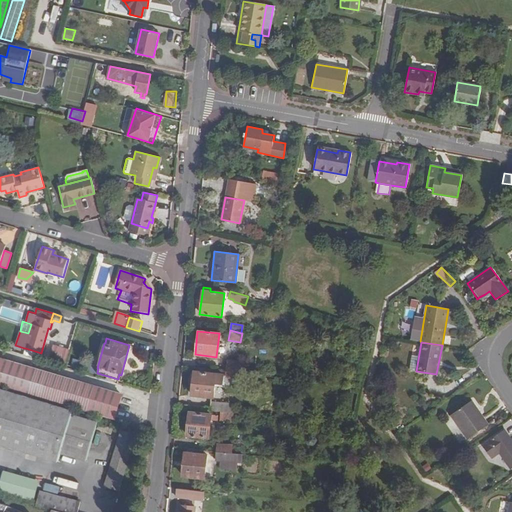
[(68,351),(52,346),(47,361),(63,365),(68,351)]
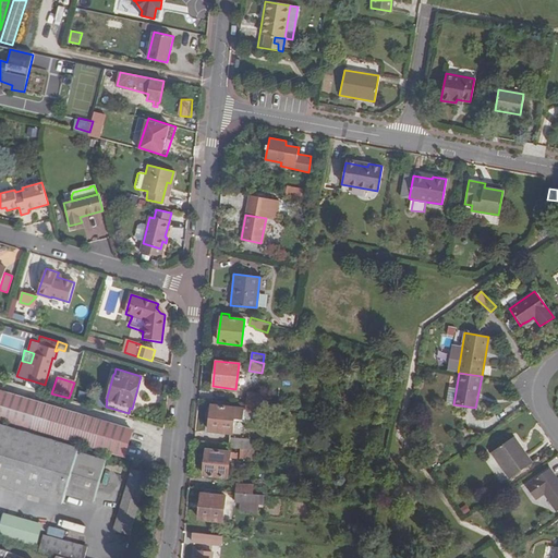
[(40,389),(41,384),(27,379),(25,385),(40,389)]
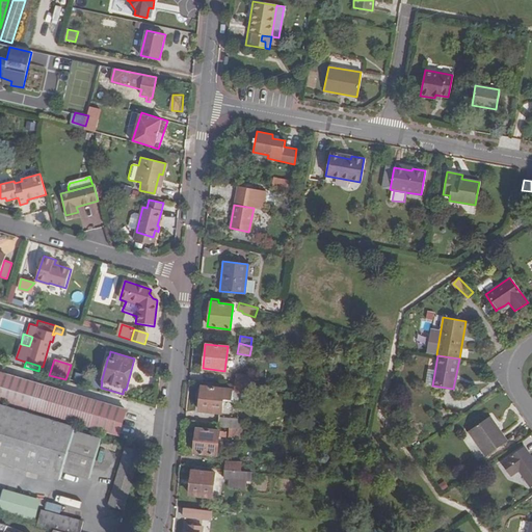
[(0,399),(41,411),(41,410),(117,433),(125,407),(74,394),(34,382),(0,372),(0,399)]
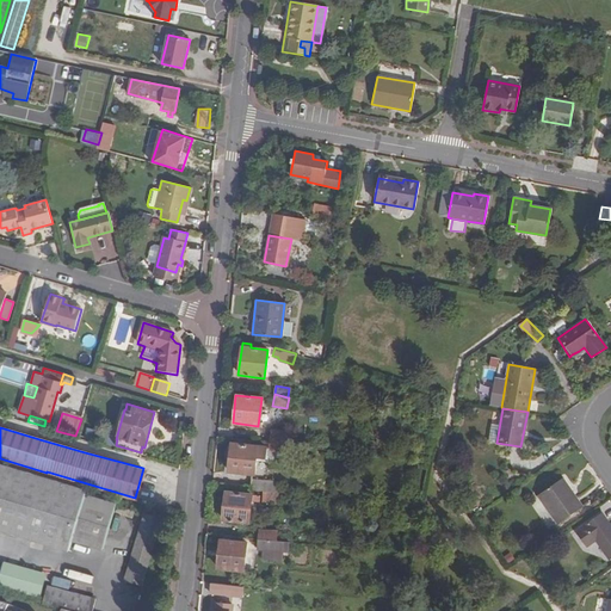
[(270,443),(289,445),(290,433),(271,431),(270,443)]
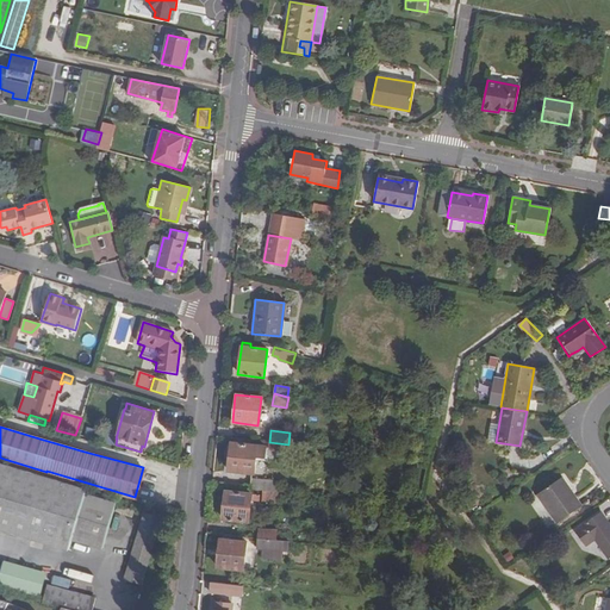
[(230,442),(228,471),(253,473),(255,458),(263,459),(265,446),(230,442)]
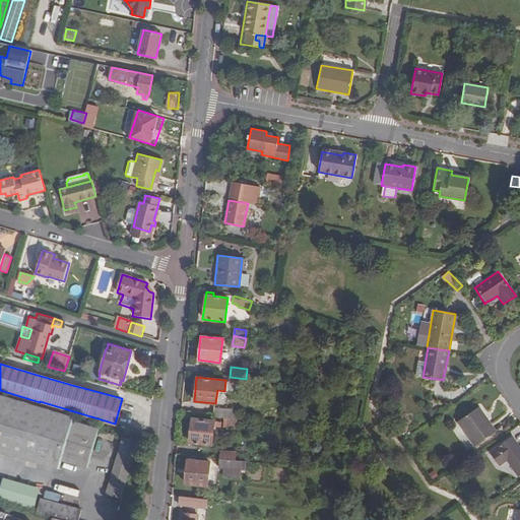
[(246,385),(246,379),(230,377),(229,383),(246,385)]
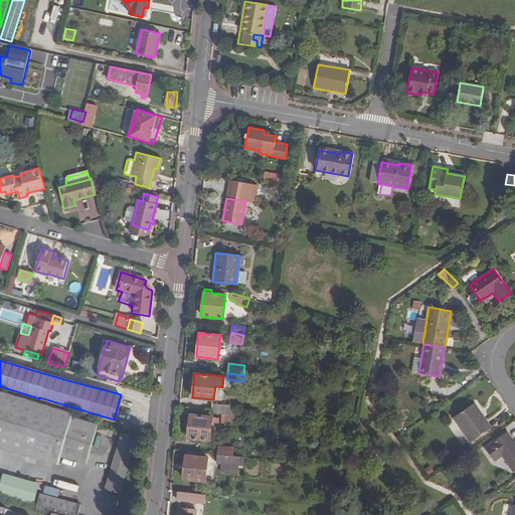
[(39,398),(0,386),(0,446),(57,463),(59,455),(86,463),(98,424),(71,416),(73,409),(39,400),(39,398)]
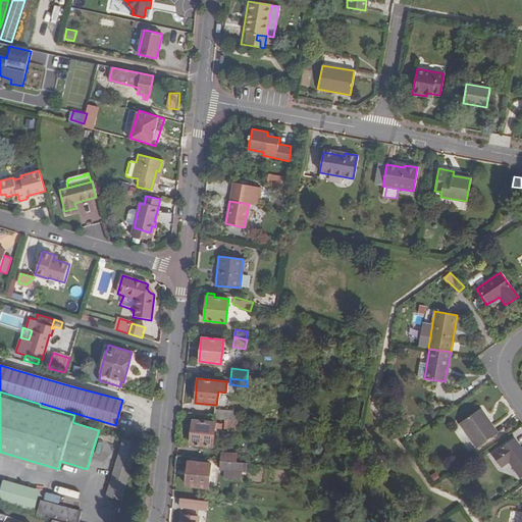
[(480,408),(459,422),(476,448),(498,432),(480,408)]
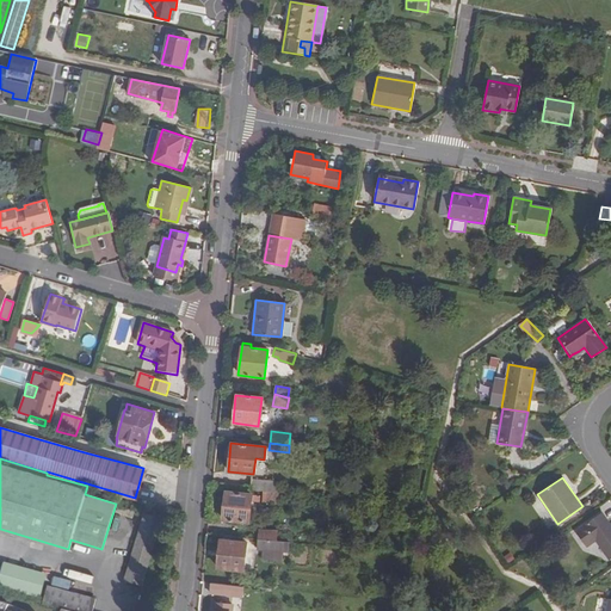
[(263,492),(278,493),(278,482),(252,480),(251,491),(263,492)]
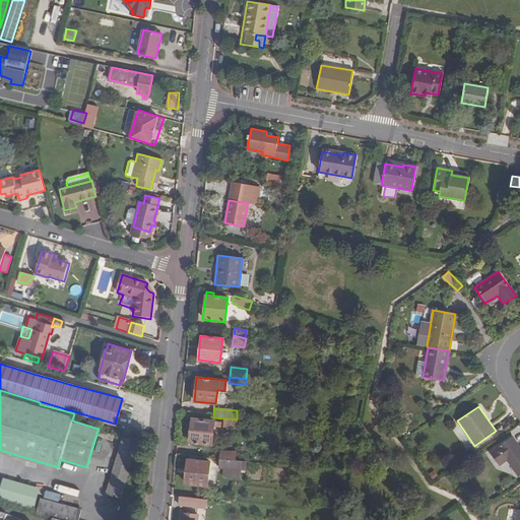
[(236,428),(237,419),(223,418),(222,427),(236,428)]
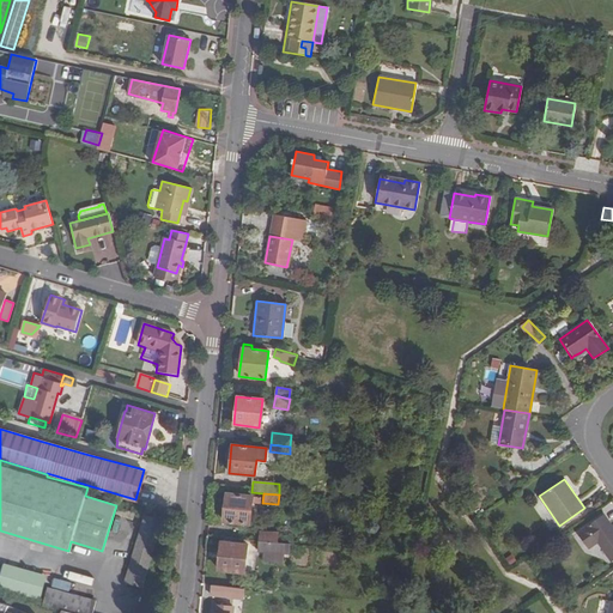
[(249,523),(250,503),(252,497),(225,495),(222,521),(249,523)]
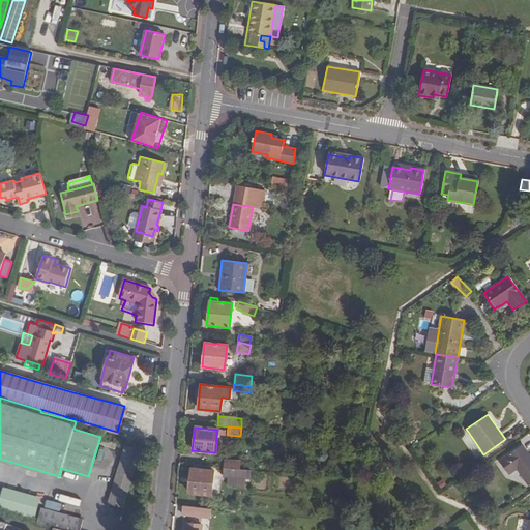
[(529,481),(529,458),(522,445),(499,461),(508,474),(517,469),(527,484),(529,481)]
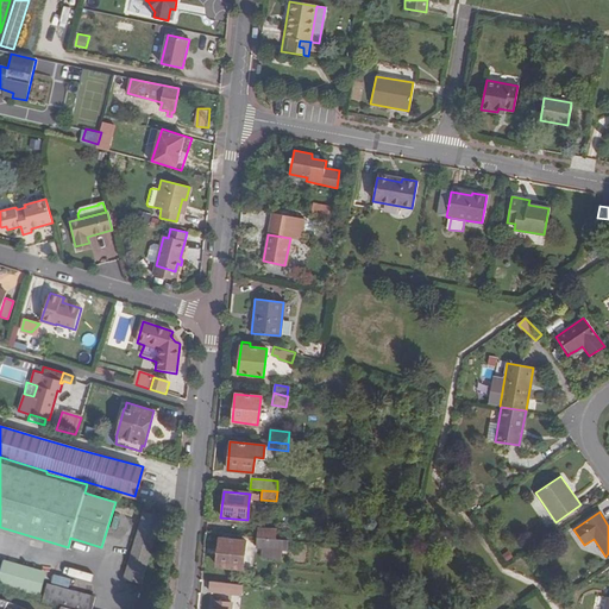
[(159,518),(144,513),(124,578),(140,583),(159,518)]
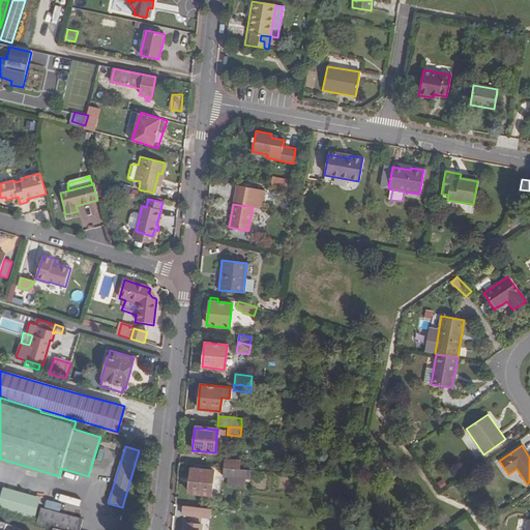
[(224,468),(240,469),(241,461),(225,459),(224,468)]
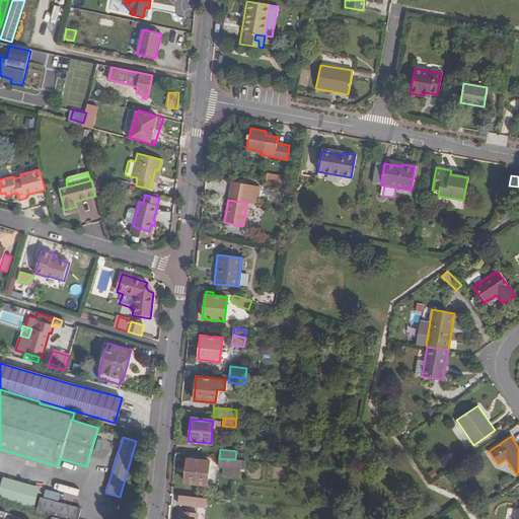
[(215,461),(187,458),(183,483),(207,485),(209,467),(215,467),(215,461)]
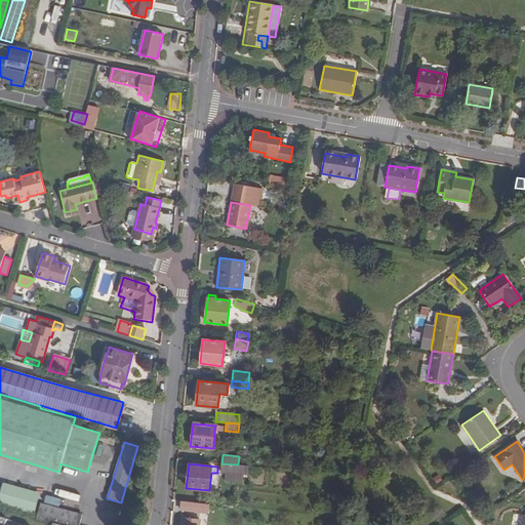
[(237,474),(238,465),(221,463),(221,473),(226,473),(237,474)]
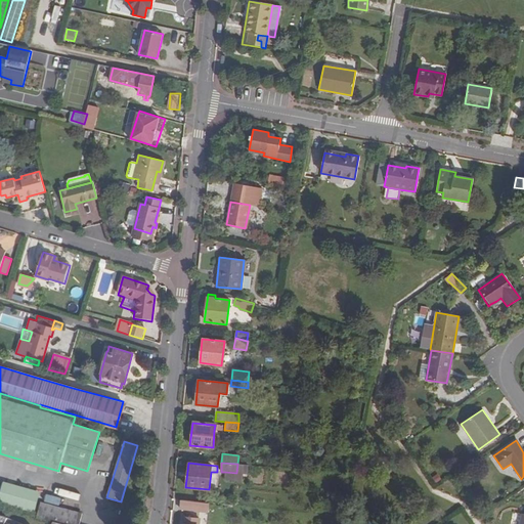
[(236,473),(225,472),(225,479),(241,481),(243,465),(237,464),(236,473)]
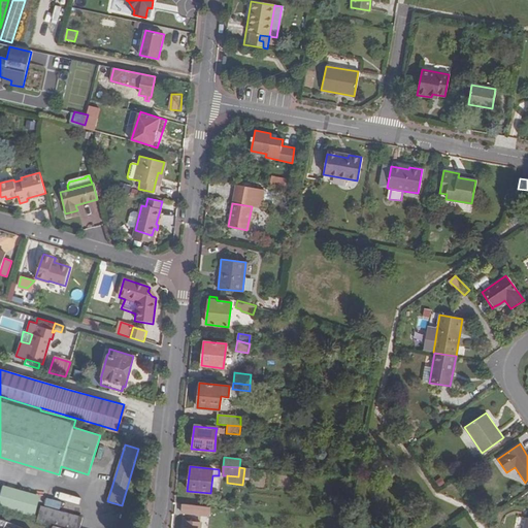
[(62,508),(63,501),(48,499),(47,506),(62,508)]
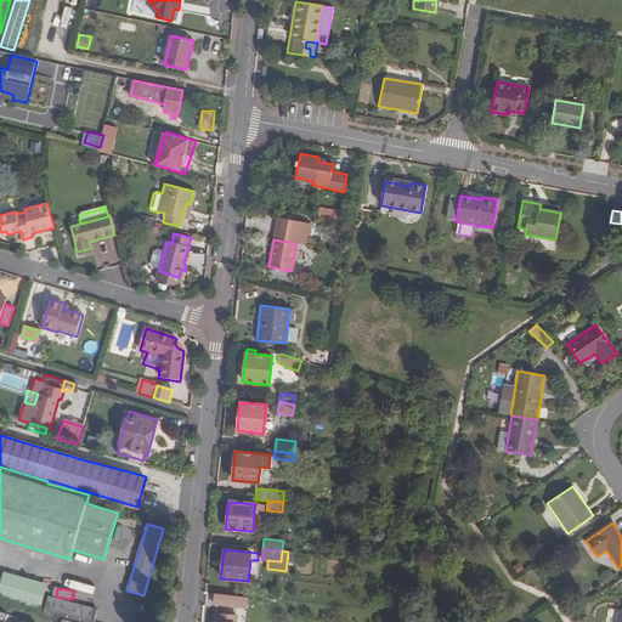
[(218,604),(228,605),(246,608),(247,597),(215,593),(214,603),(218,603),(218,604)]
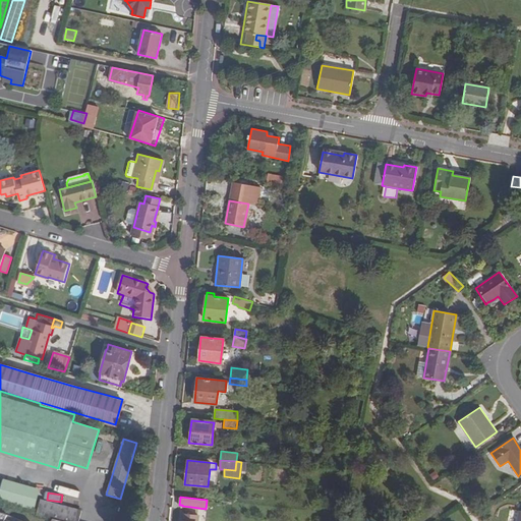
[(52,518),(61,520),(77,520),(80,511),(40,500),(36,514),(52,518)]
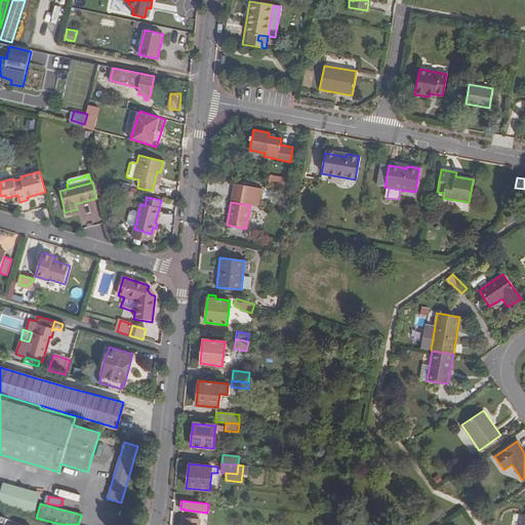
[(23,524),(0,515),(0,524),(23,524)]
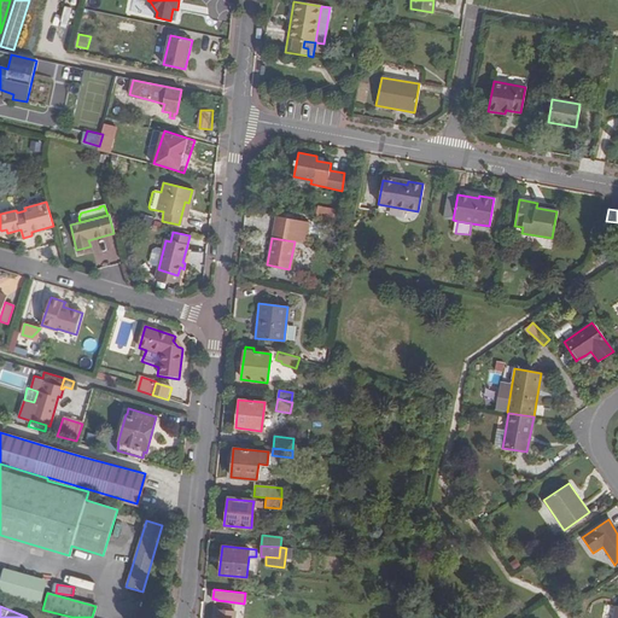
[(226,607),(216,606),(214,617),(226,617),(225,617),(226,607)]
